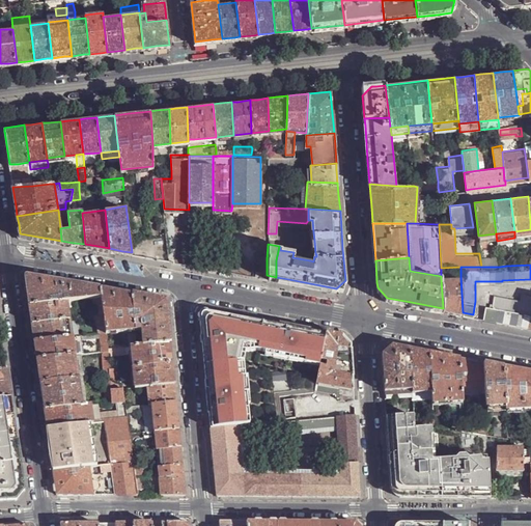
[(60,277),(28,272),(26,272),(25,274),(29,301),(66,297),(92,295),(101,294),(100,284),(60,277)]
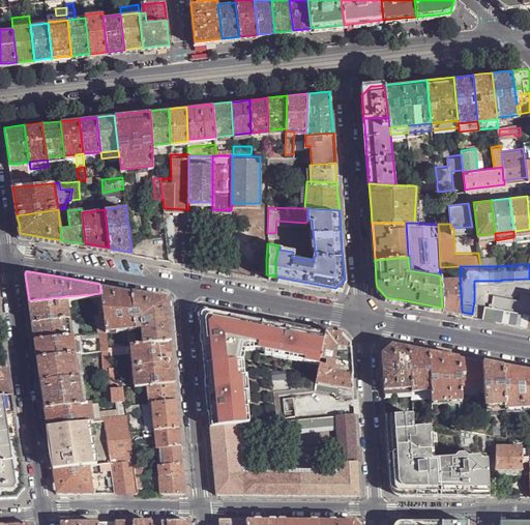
[(460,278),(440,278),(442,308),(452,310),(462,312),(460,278)]
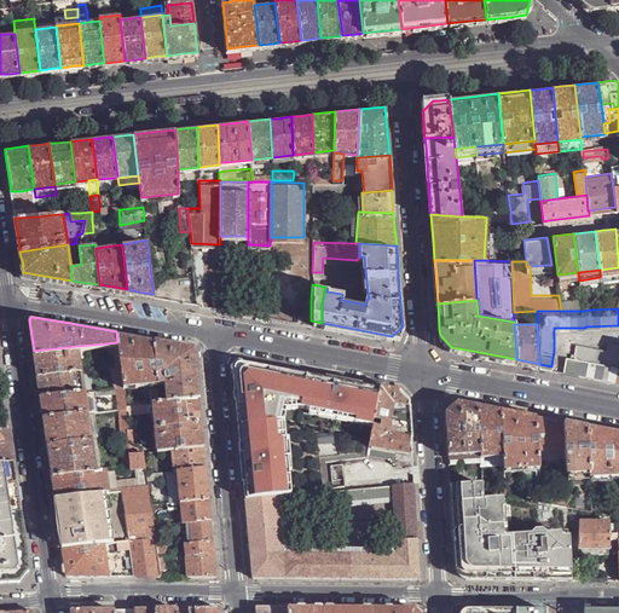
[(132,334),(116,331),(117,342),(120,364),(122,385),(148,382),(156,381),(156,379),(154,337),(132,334)]
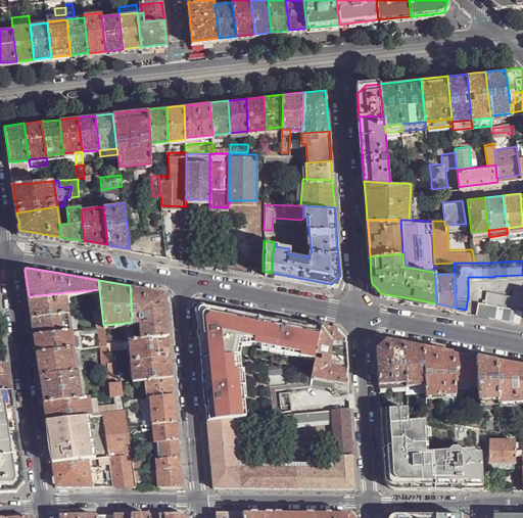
[(163,291),(130,285),(132,320),(138,319),(139,336),(168,333),(165,309),(163,291)]
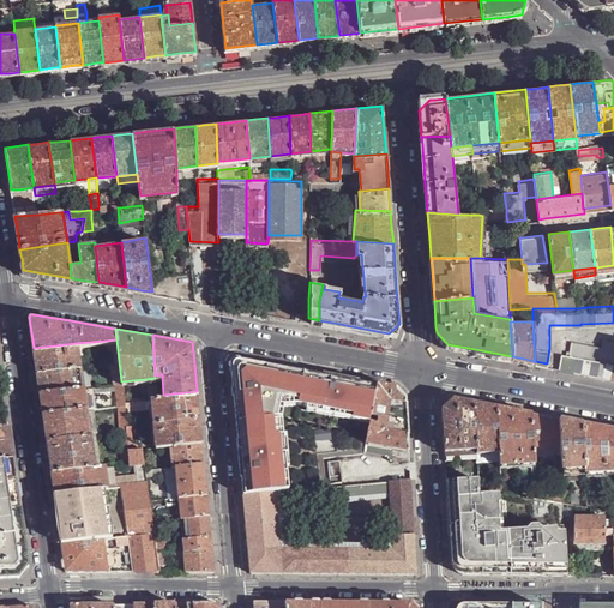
[(601,343),(599,357),(613,361),(613,355),(613,337),(602,336),(601,343)]
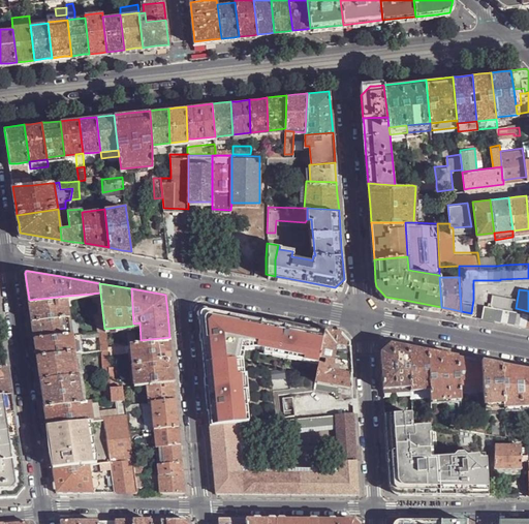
[(516,308),(518,296),(492,290),(491,300),(490,304),(516,308)]
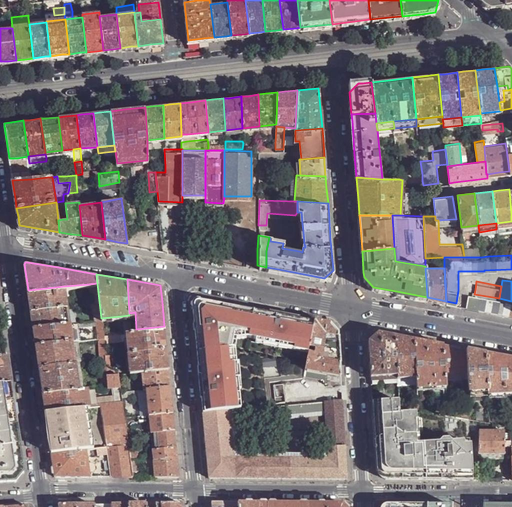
[(97,283),(89,284),(91,301),(93,301),(99,301),(97,283)]
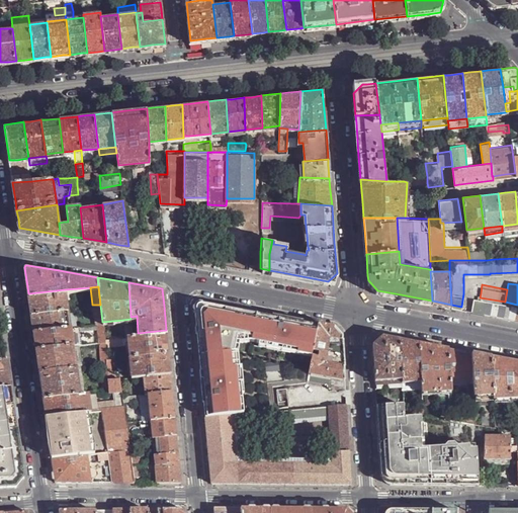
[(65,289),(28,293),(30,305),(31,312),(68,308),(65,289)]
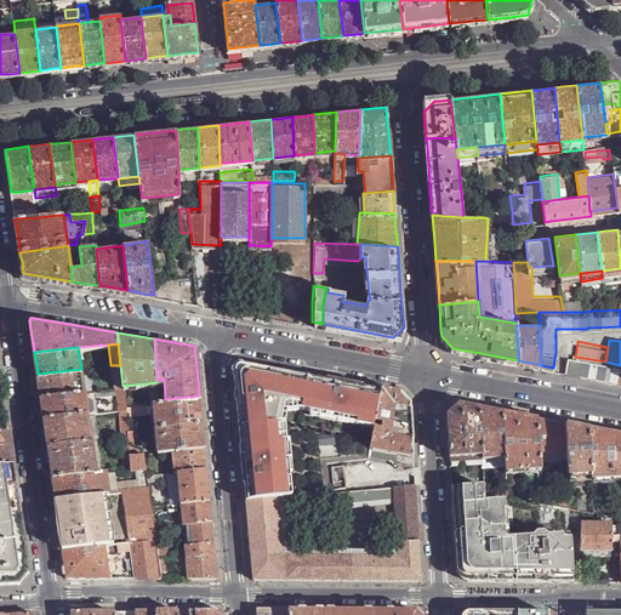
[(620,380),(620,364),(620,365),(605,362),(575,357),(571,356),(568,354),(565,370),(616,380),(620,380)]
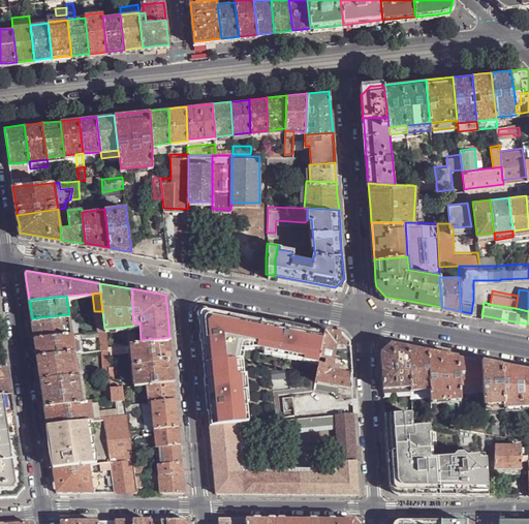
[(199,307),(198,310),(199,317),(207,316),(206,306),(204,305),(203,305),(199,307)]
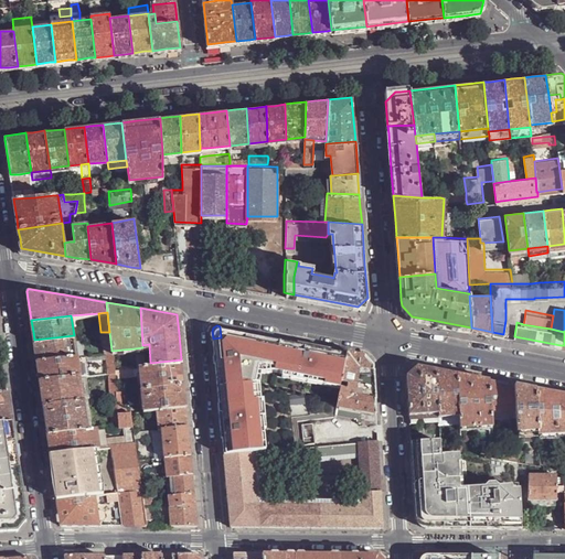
[(270,335),(220,326),(221,337),(213,339),(215,364),(217,386),(223,451),(253,449),(300,444),(298,417),(334,412),(336,410),(337,404),(337,399),(340,380),(345,348),(280,337),(270,335)]
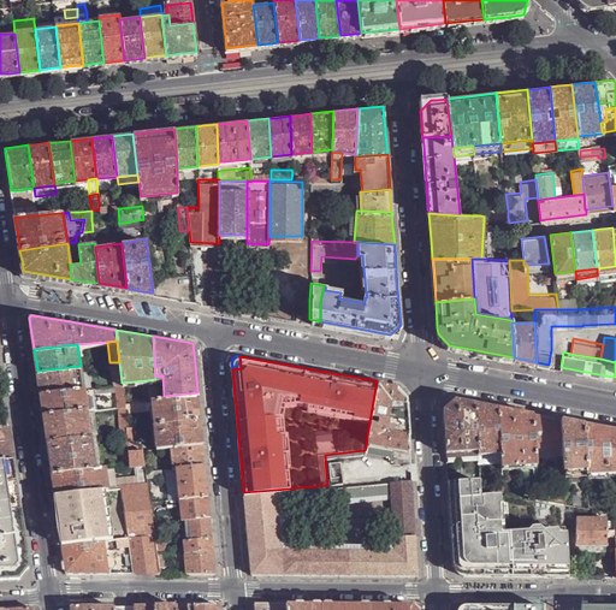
[(119,362),(112,362),(113,384),(122,383),(119,362)]
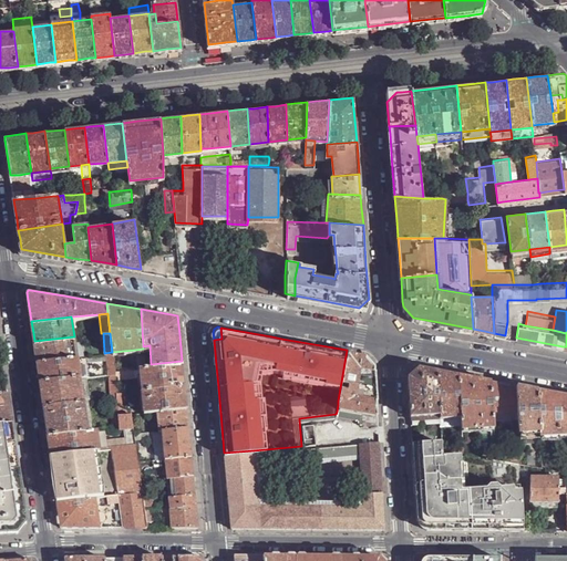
[(74,336),(34,341),(37,353),(38,360),(78,355),(74,336)]
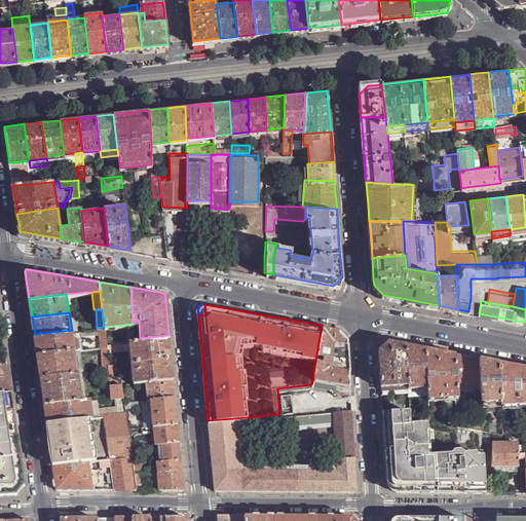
[(133,324),(125,325),(126,339),(128,339),(134,338),(133,324)]
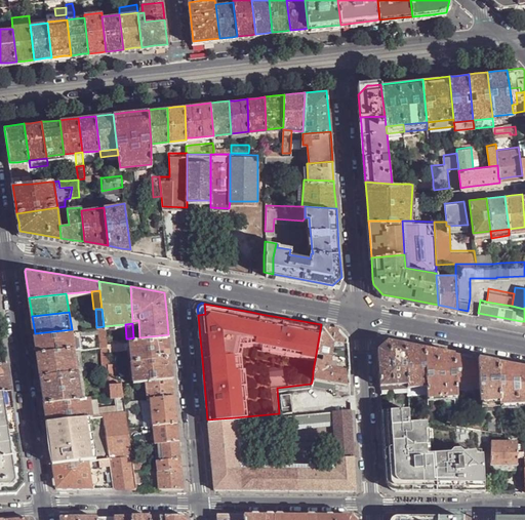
[(335,380),(349,382),(347,348),(347,337),(337,327),(330,326),(321,324),(316,354),(313,371),(313,375),(324,377),(335,380)]
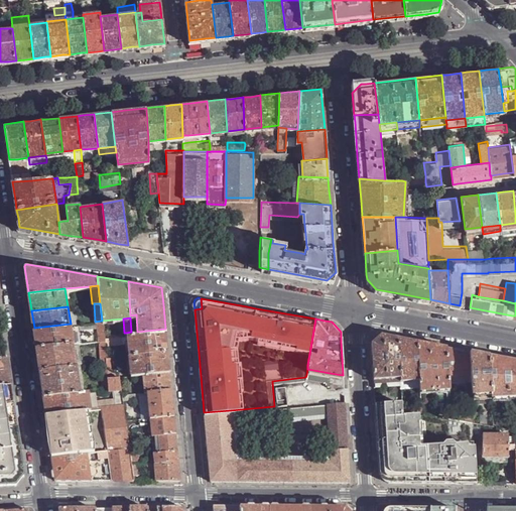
[(95,322),(97,339),(98,339),(104,338),(103,335),(102,321),(95,322)]
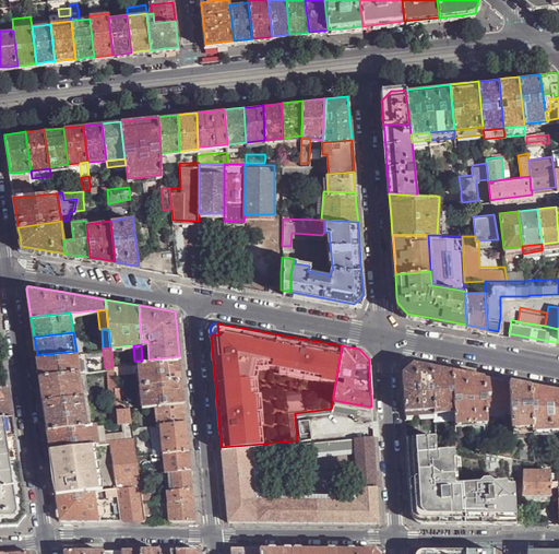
[(85,350),(78,351),(80,370),(88,369),(85,350)]
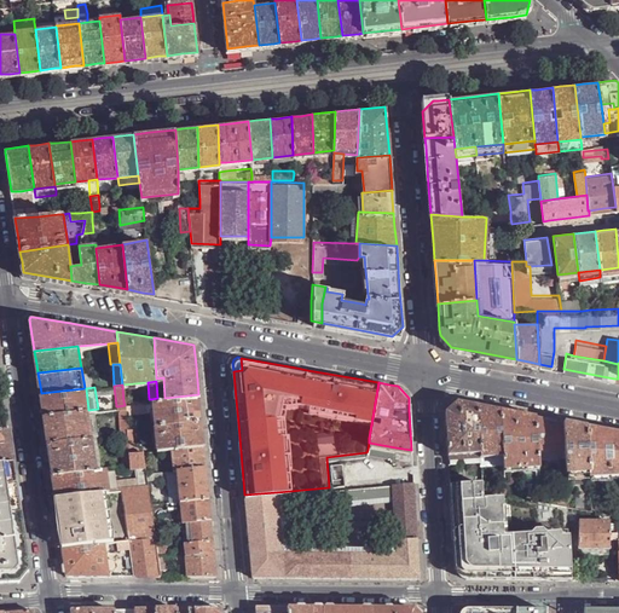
[(41,393),(44,414),(87,410),(88,410),(86,388),(85,388),(41,393)]
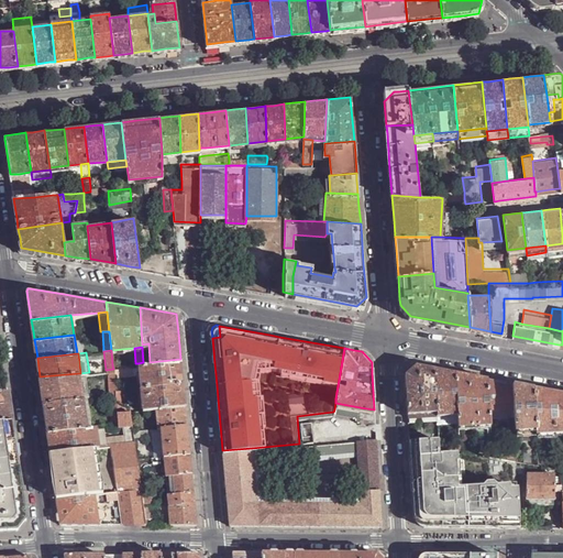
[(143,362),(138,363),(139,372),(140,385),(183,381),(181,369),(180,359),(150,362),(143,362)]
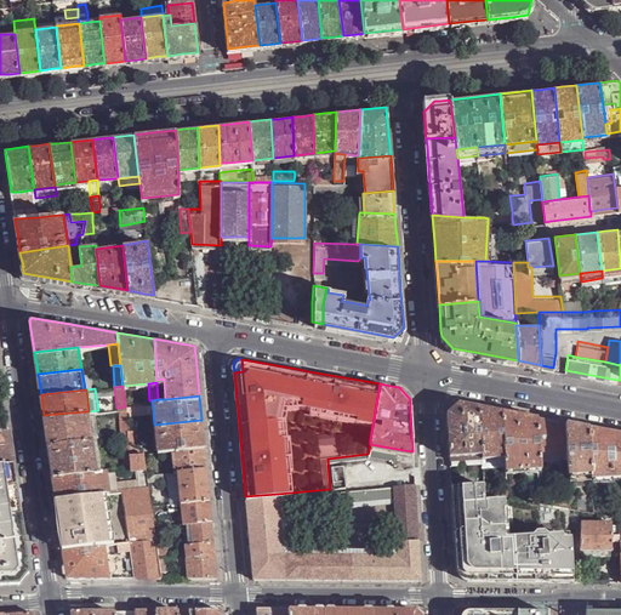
[(468,400),(457,398),(446,409),(449,451),(482,449),(478,403),(468,400)]
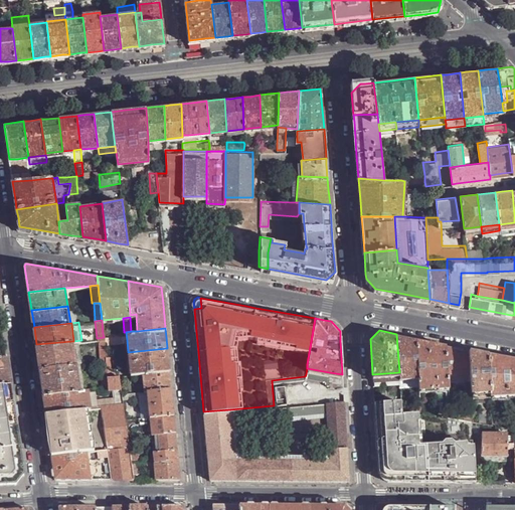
[(104,337),(104,341),(127,340),(126,332),(124,332),(103,334),(104,337)]
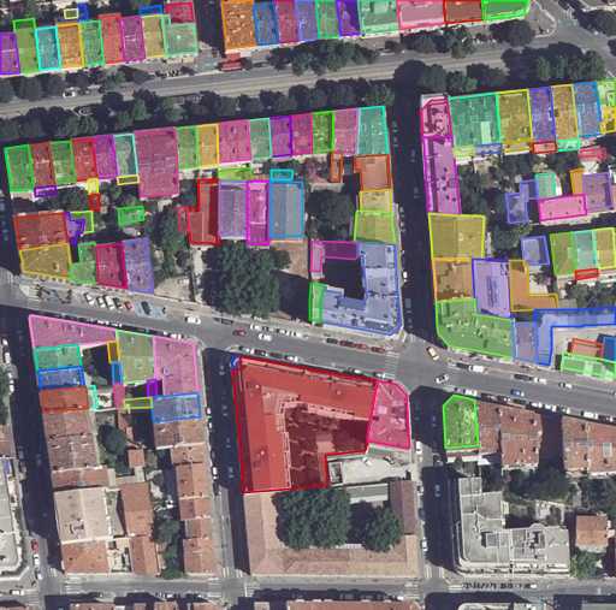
[(485,401),(474,400),(478,445),(479,449),(501,448),(498,403),(485,401)]
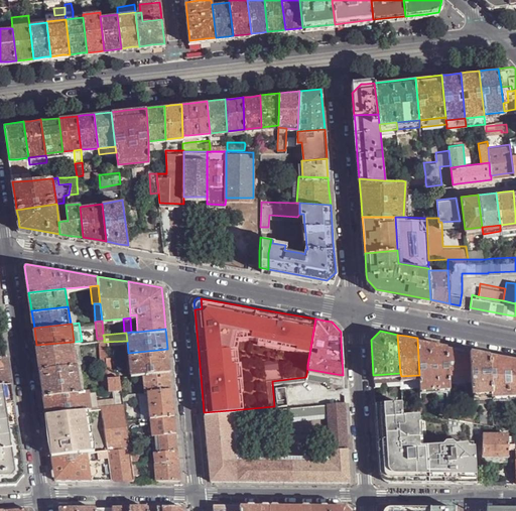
[(104,338),(98,339),(100,361),(106,361),(105,355),(104,342),(104,338)]
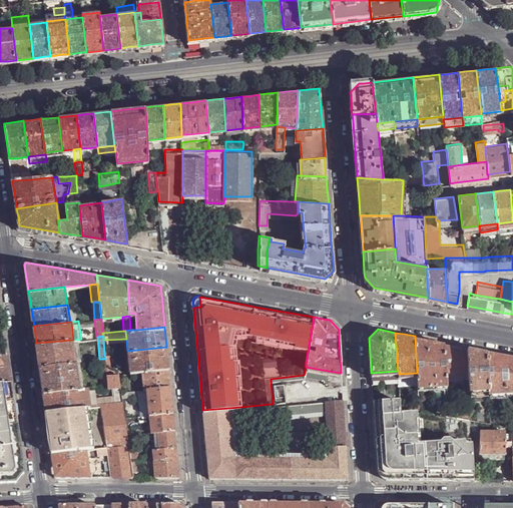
[(425,338),(415,336),(417,373),(417,379),(418,384),(446,382),(446,377),(446,370),(444,342),(425,338)]
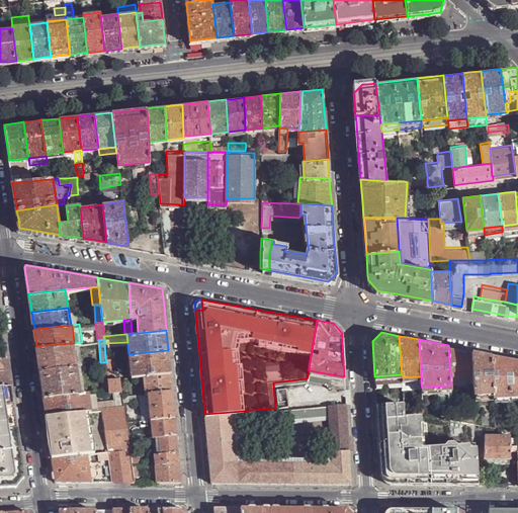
[(73,343),(36,346),(38,361),(39,369),(76,365),(73,343)]
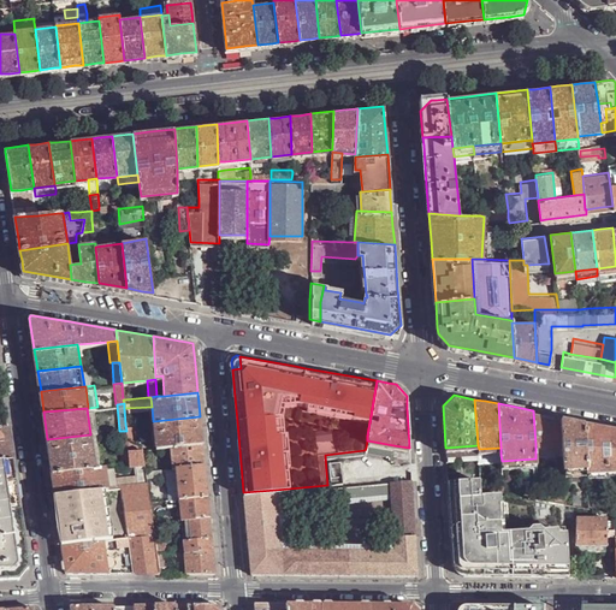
[(545,413),(533,410),(535,444),(562,443),(561,415),(545,413)]
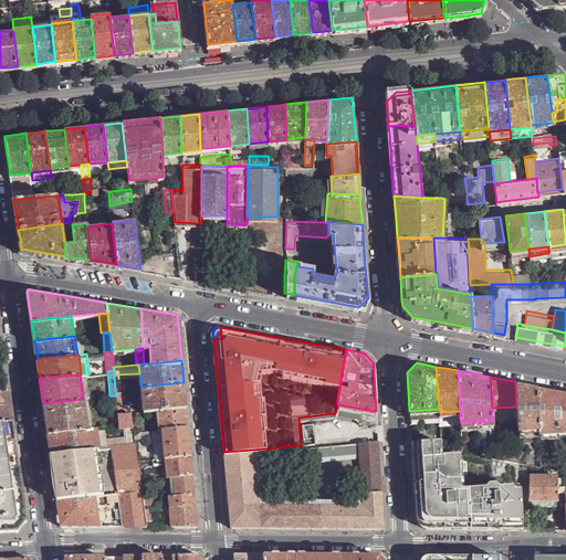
[(524,383),(515,381),(516,407),(516,413),(517,429),(538,428),(536,386),(524,383)]
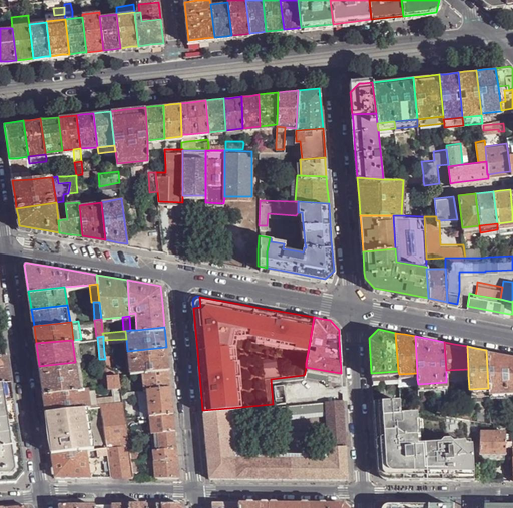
[(166,347),(127,351),(130,371),(141,369),(168,366),(167,353),(166,347)]
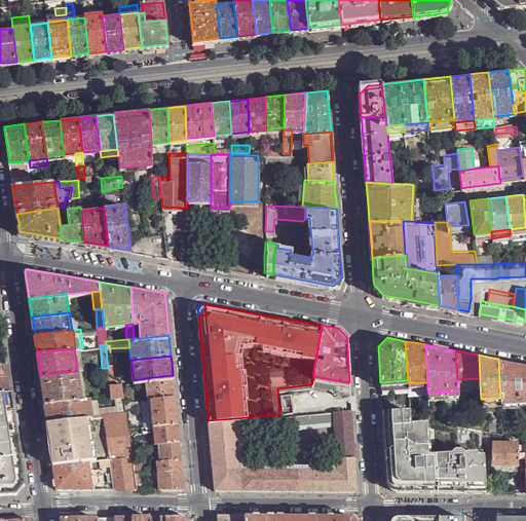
[(525,364),(515,362),(498,359),(500,398),(500,402),(525,400),(525,364)]
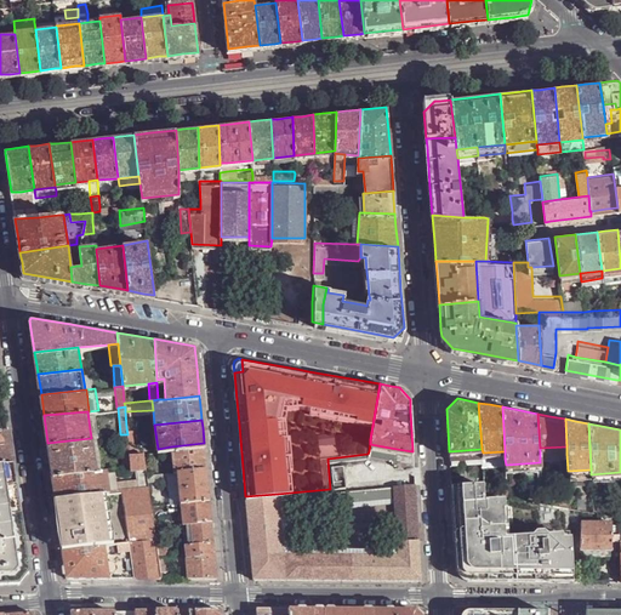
[(9,427),(0,427),(0,460),(13,459),(11,442),(9,427)]
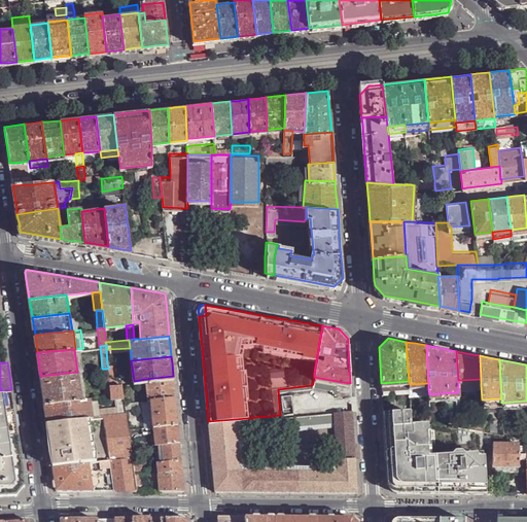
[(108,369),(102,369),(105,395),(111,395),(110,383),(108,369)]
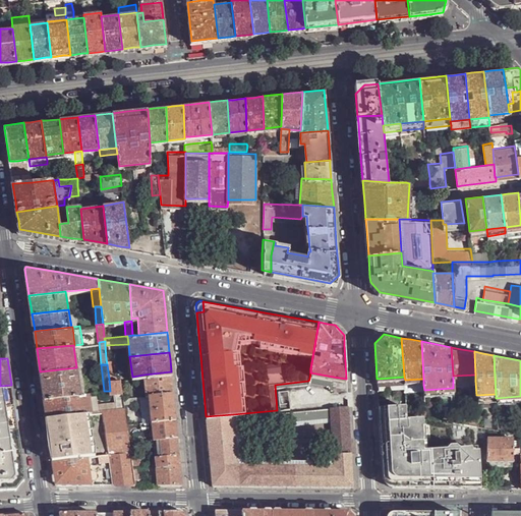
[(76,367),(40,371),(43,388),(44,397),(81,394),(77,367),(76,367)]
